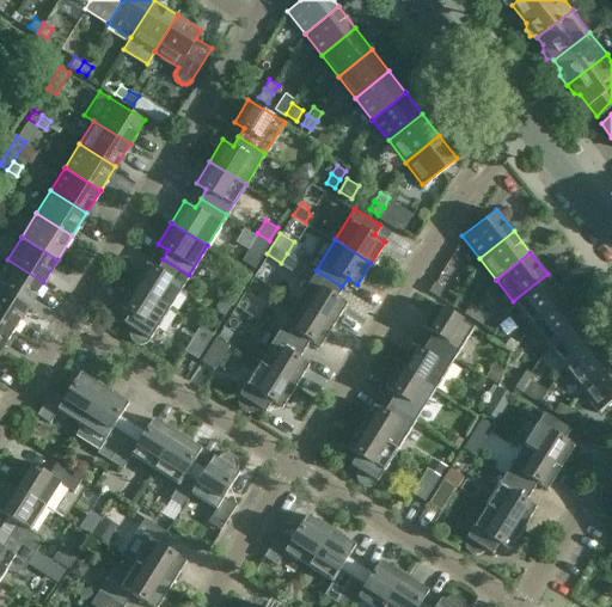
[(0,287),(29,306),(43,282),(7,259),(0,269),(0,287)]
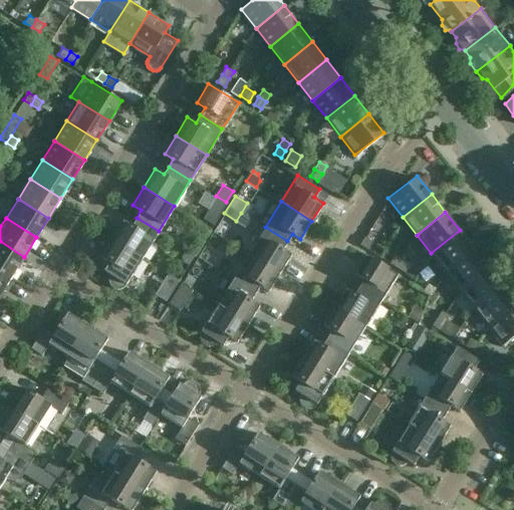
[(143,257),(159,231),(137,218),(132,225),(123,220),(111,238),(143,257)]
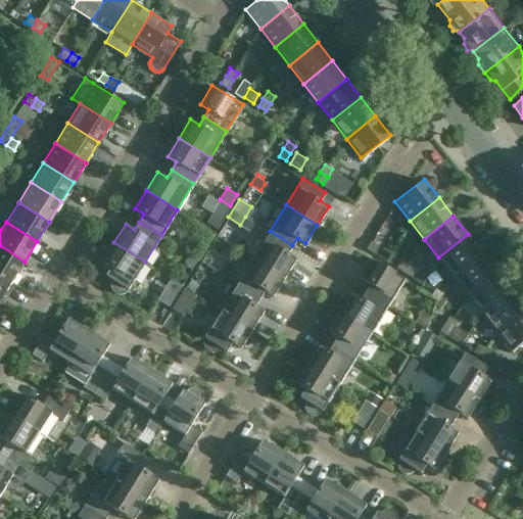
[(270,231),(253,257),(284,277),(296,257),(287,252),(292,245),(270,231)]
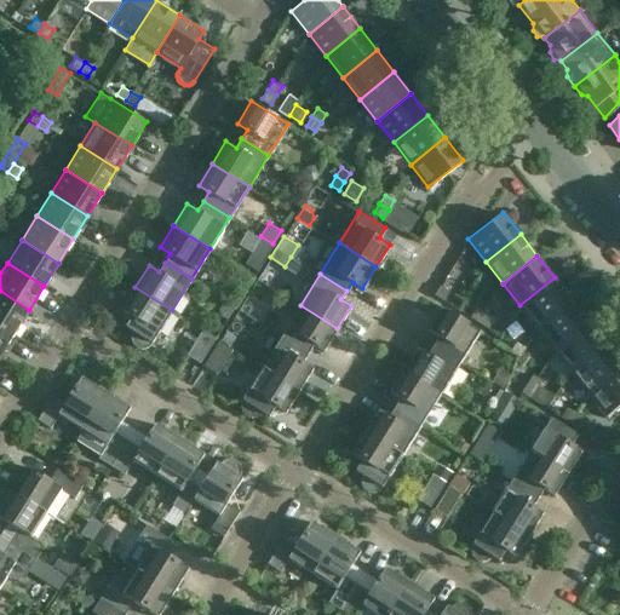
[(520,305),(537,326),(572,299),(555,277),(520,305)]
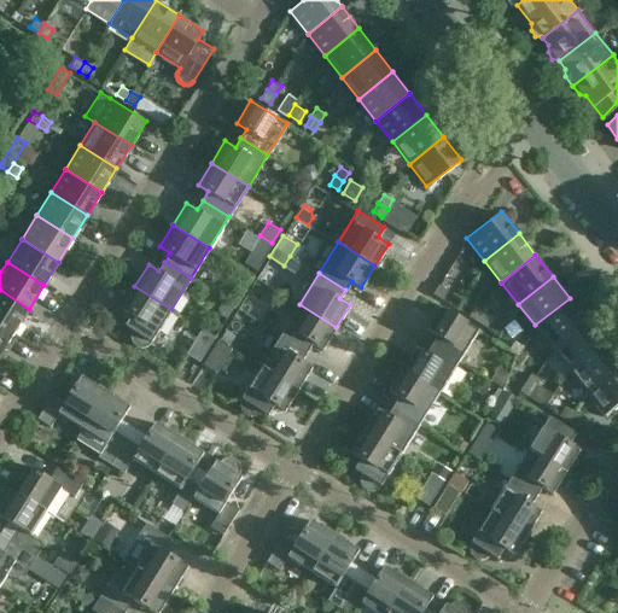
[(438,282),(432,291),(442,297),(447,289),(438,282)]
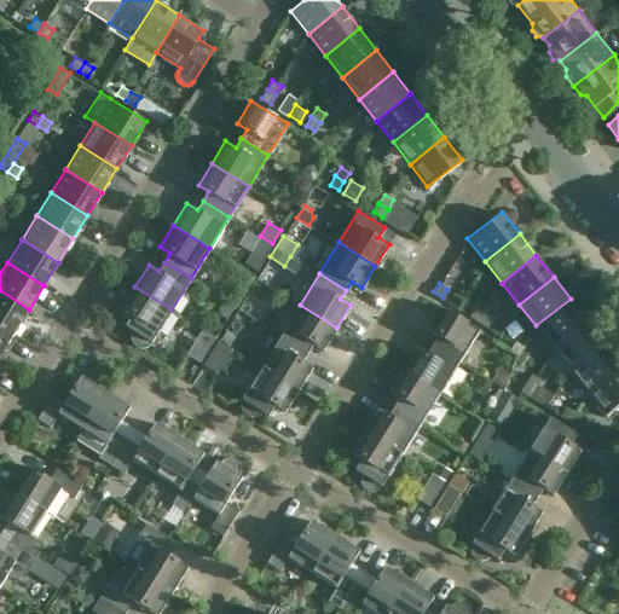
[(172,310),(134,287),(121,308),(131,314),(125,324),(132,329),(131,332),(129,336),(132,340),(134,343),(137,346),(142,347),(145,346),(149,343),(151,341),(172,310)]
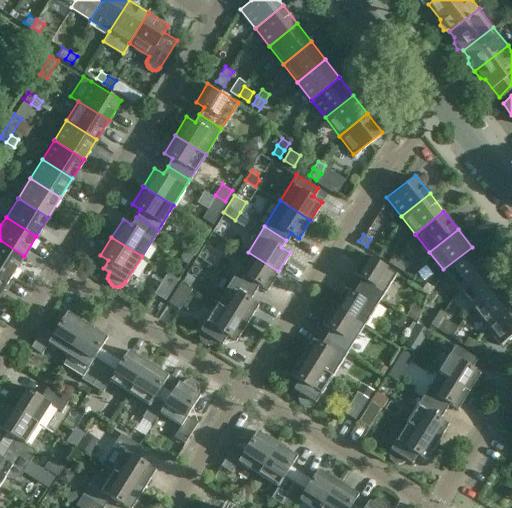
[(0,267),(12,275),(24,256),(0,240),(0,267)]
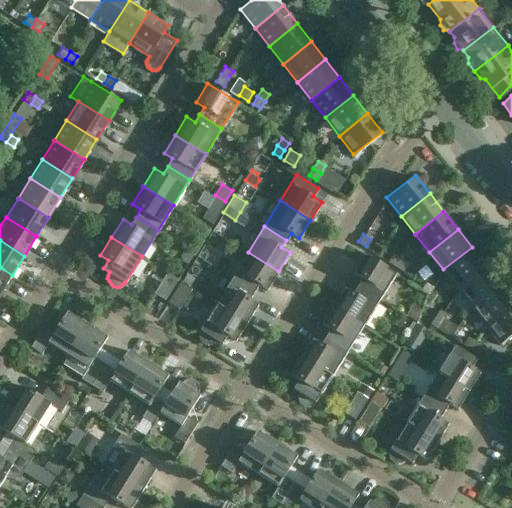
[(206,243),(198,254),(205,259),(213,247),(206,243)]
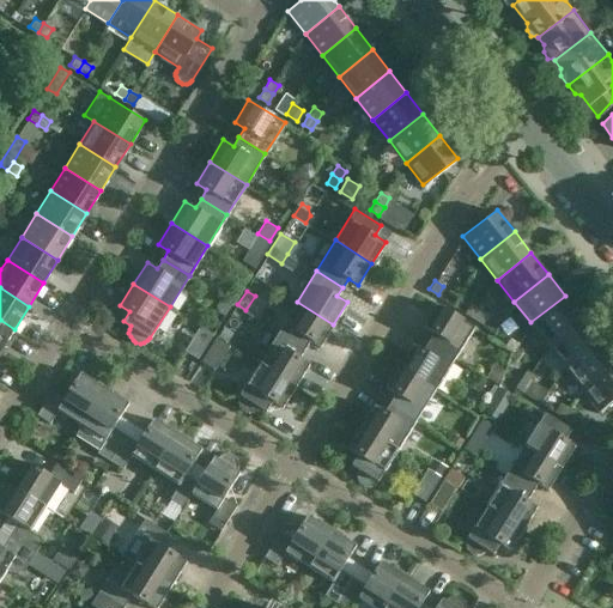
[(530,322),(547,344),(582,317),(565,296),(530,322)]
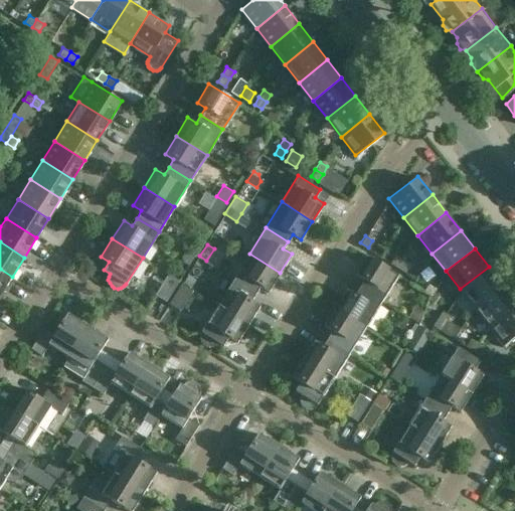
[(249,253),(233,279),(255,293),(261,285),(269,291),(280,273),(249,253)]
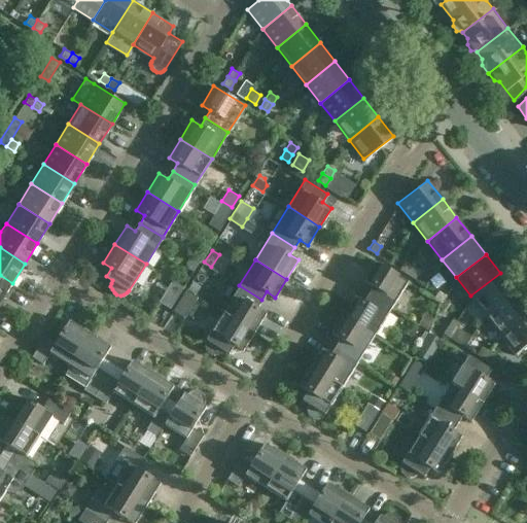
[(367,292),(390,307),(408,280),(376,260),(363,280),(373,285),(367,292)]
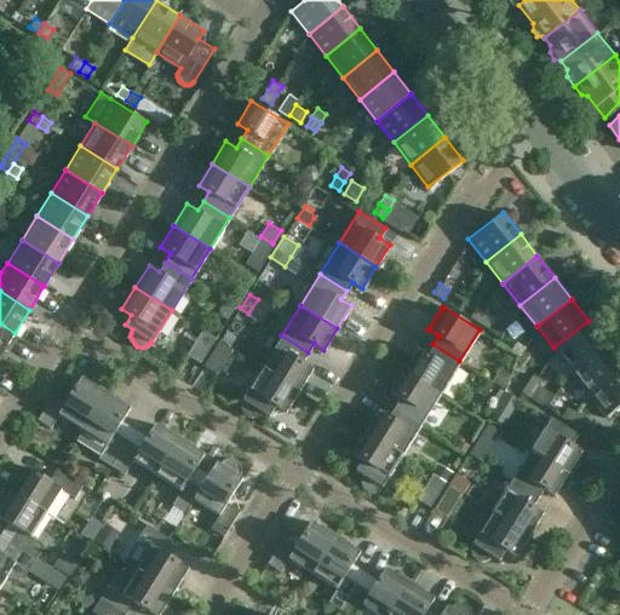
[(478,321),(484,311),(476,306),(470,315),(478,321)]
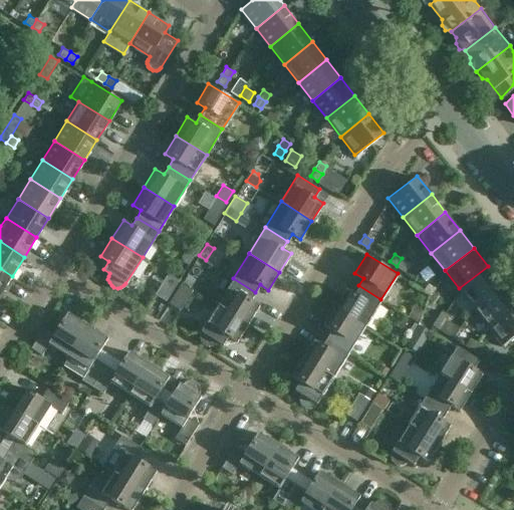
[(402,258),(397,266),(405,270),(409,263),(402,258)]
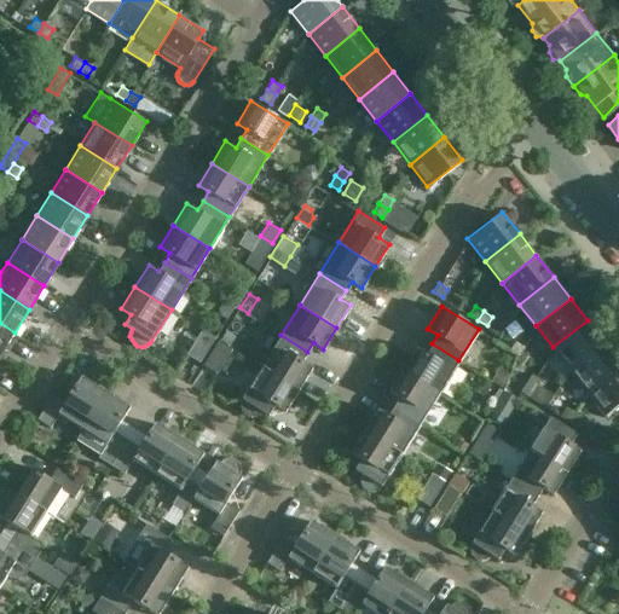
[(553,347),(570,369),(605,342),(588,320),(553,347)]
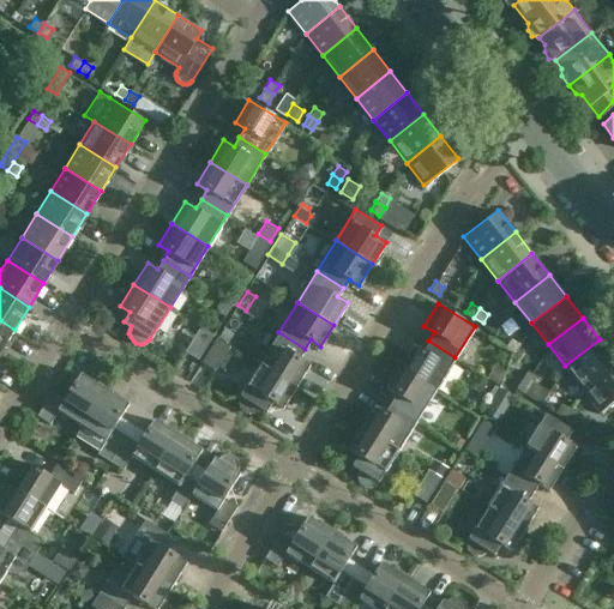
[(0,320),(0,351),(14,330),(0,320)]
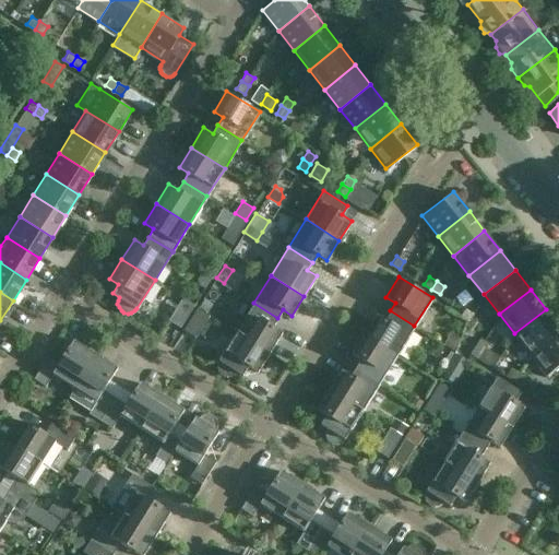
[(180,326),(193,304),(182,296),(168,319),(180,326)]
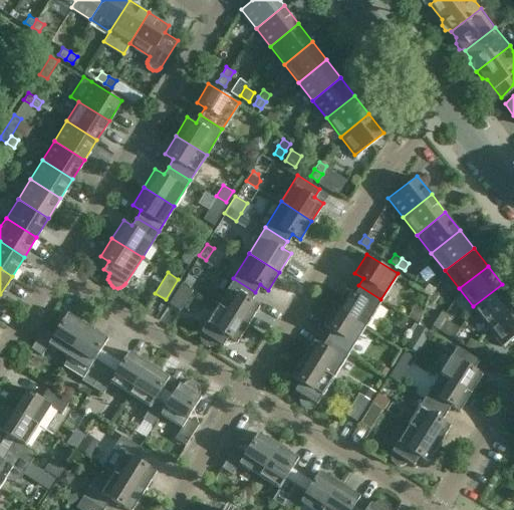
[(233,278),(217,303),(248,322),(259,304),(251,299),(255,292),(233,278)]
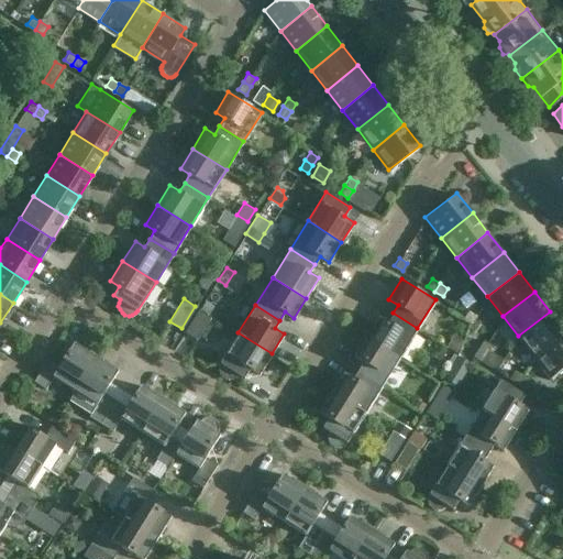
[(197,338),(211,316),(199,308),(185,330),(197,338)]
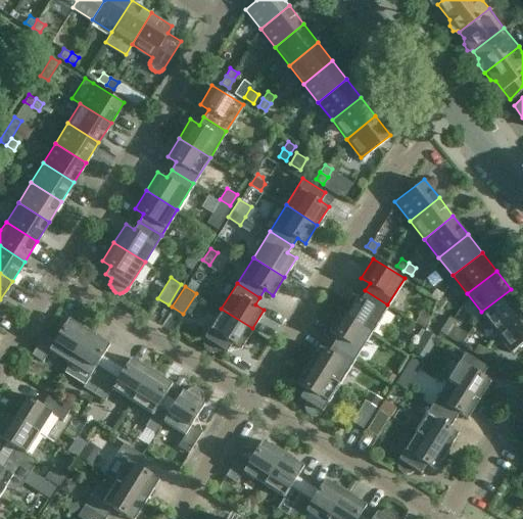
[(435,286),(430,294),(438,298),(443,291),(435,286)]
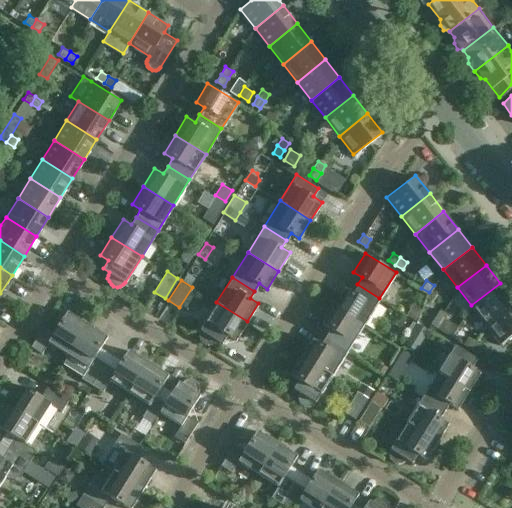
[(471,305),(485,323),(511,302),(511,299),(500,283),(471,305)]
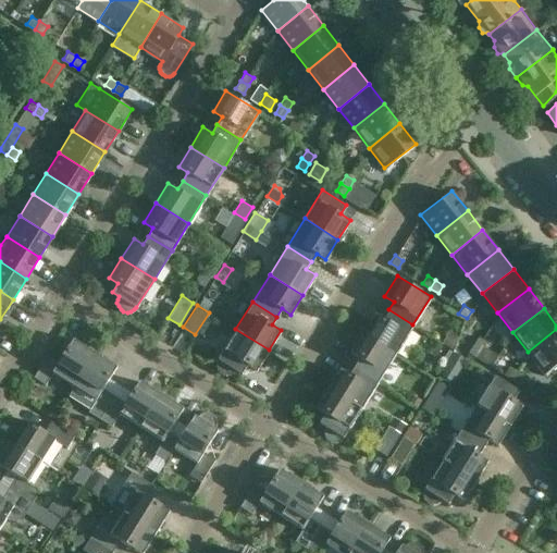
[(395,353),(412,324),(388,309),(384,318),(374,311),(362,332),(395,353)]
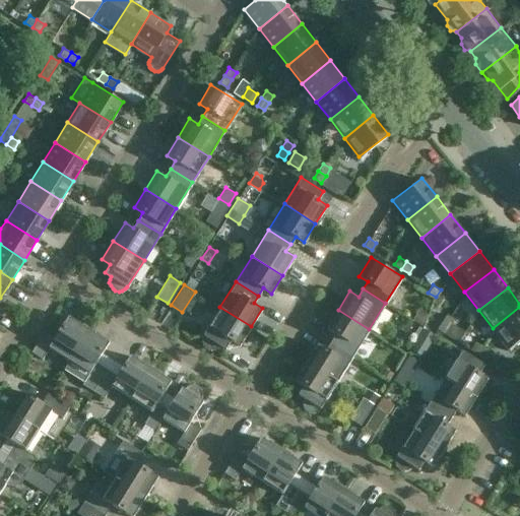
[(251,326),(219,307),(203,334),(202,337),(201,340),(202,343),(204,346),(207,348),(211,348),(214,348),(217,346),(219,344),(225,347),(231,339),(239,345),(251,326)]
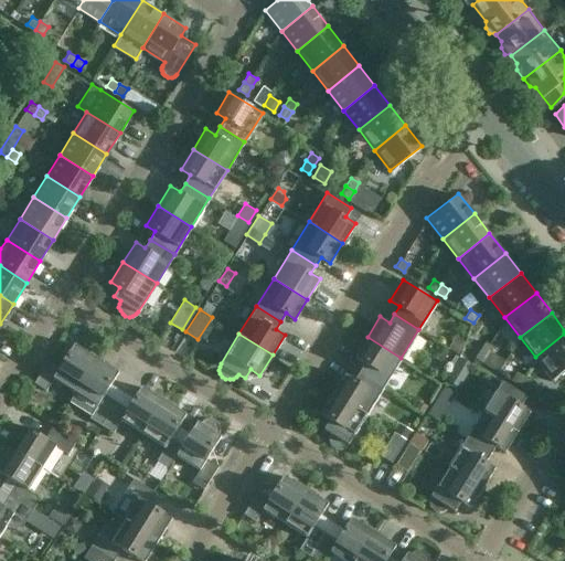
[(564,334),(535,357),(552,378),(564,367),(564,334)]
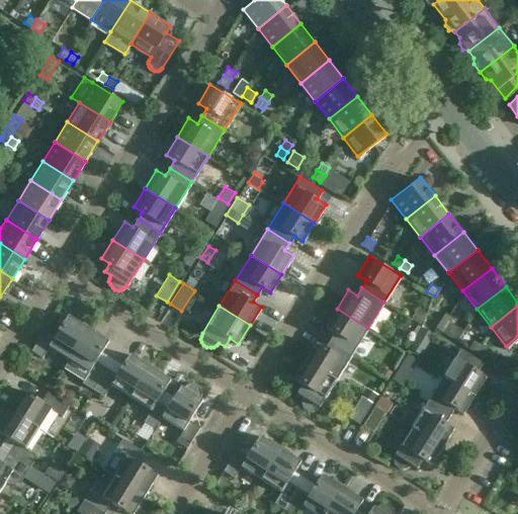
[(418,307),(412,318),(420,322),(425,311),(418,307)]
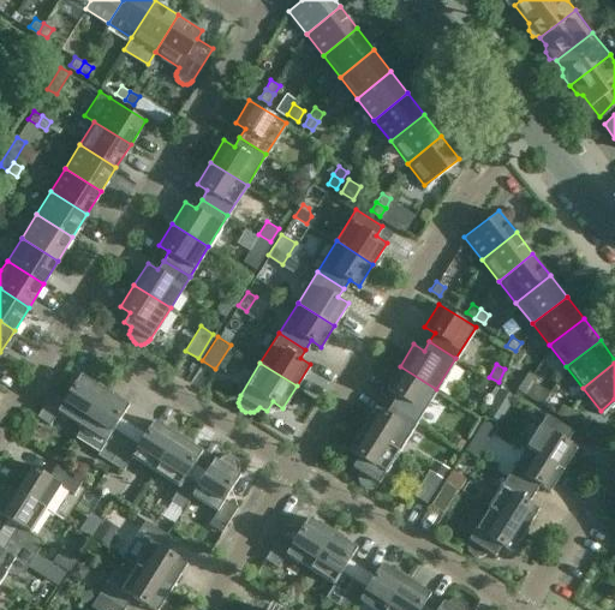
[(417,419),(436,389),(400,366),(387,388),(396,394),(390,402),(417,419)]
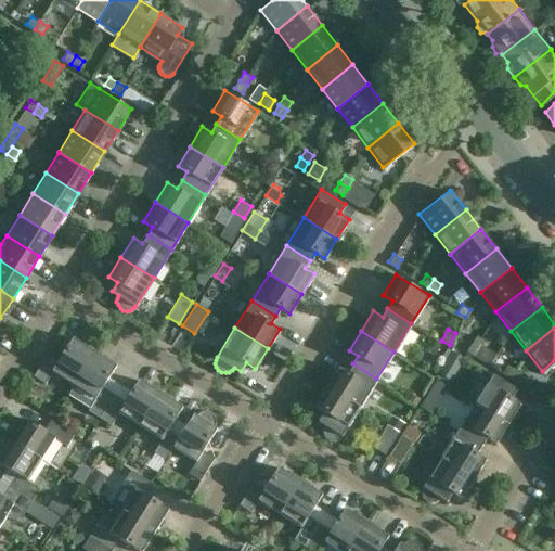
[(472,342),(480,346),(485,338),(477,334),(472,342)]
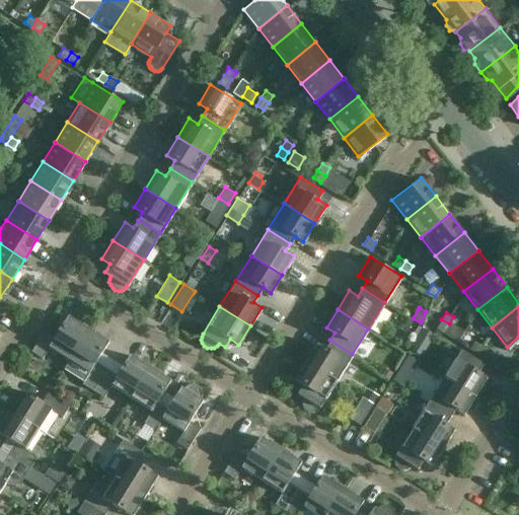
[(69,358),(89,325),(79,318),(77,320),(68,314),(55,335),(45,328),(31,350),(42,357),(49,346),(69,358)]
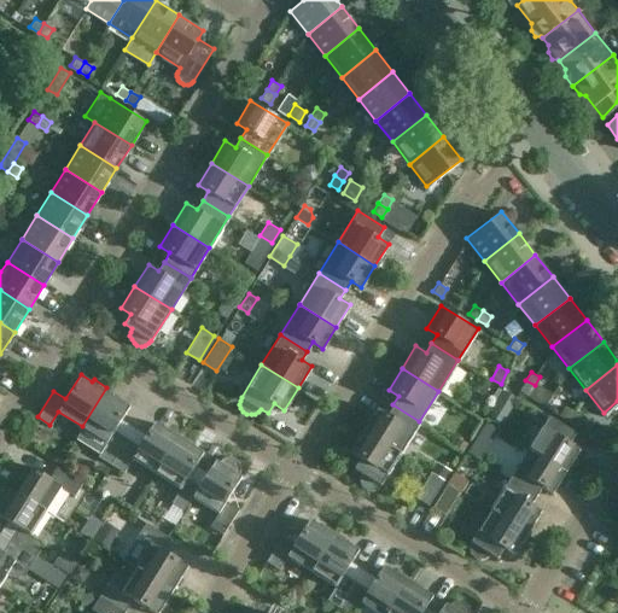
[(535,385),(525,380),(520,389),(529,395),(535,385)]
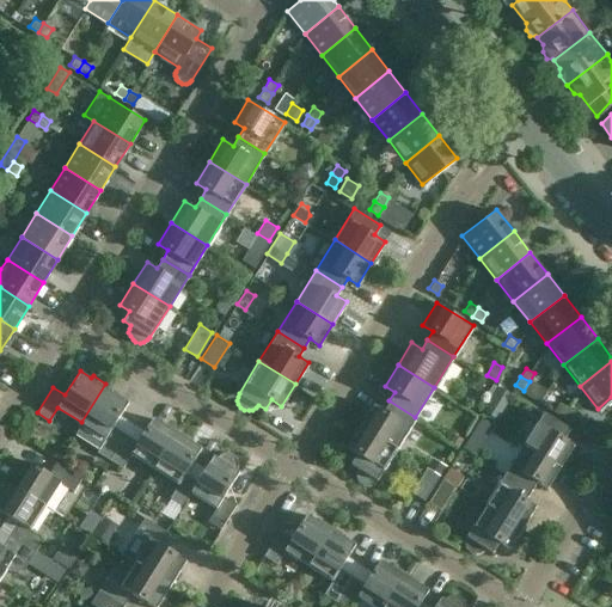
[(110,458),(126,433),(114,425),(128,400),(117,393),(118,391),(105,384),(81,422),(75,431),(99,447),(97,449),(110,458)]
